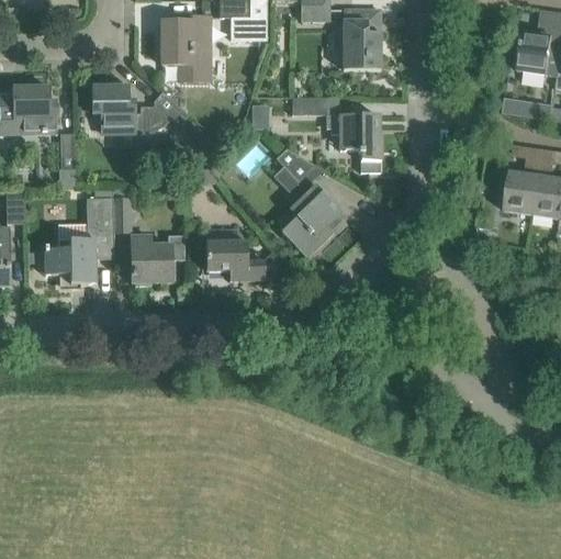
[(220,0),(221,18),(232,18),(232,40),(267,40),(267,0),(220,0)]
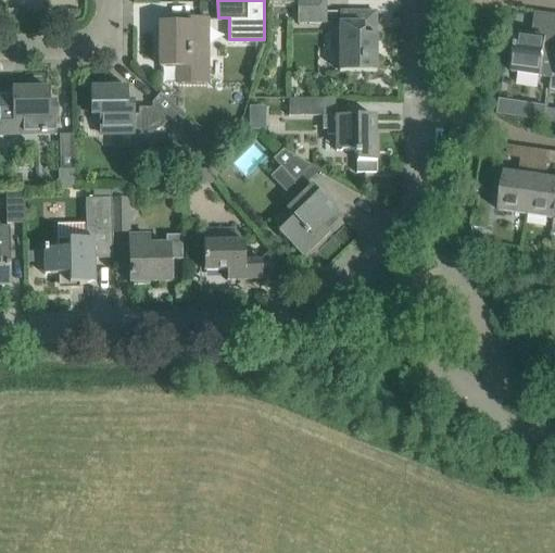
[(269,0),(269,2),(299,3),(299,21),(326,21),(326,0),(269,0)]
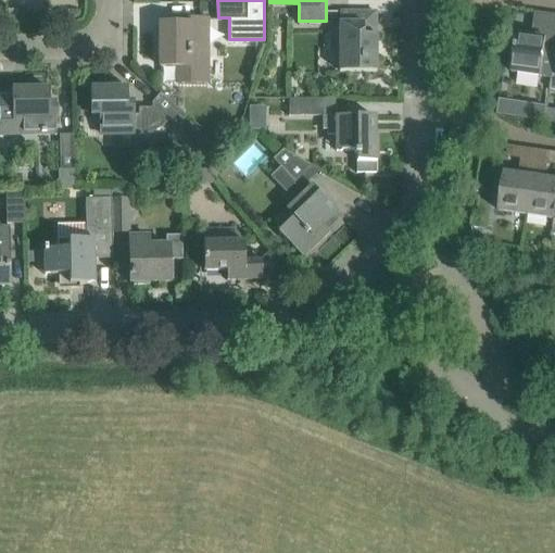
[(513,70),(552,75),(551,86),(554,58),(554,12),(537,9),(532,33),(518,30),(513,70)]
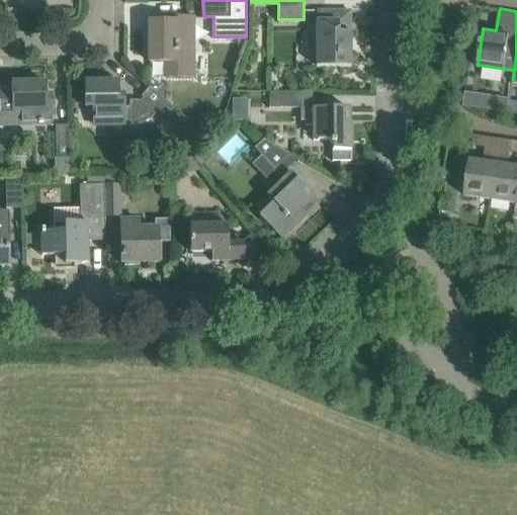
[(317,65),(351,65),(351,9),(317,9),(317,65)]
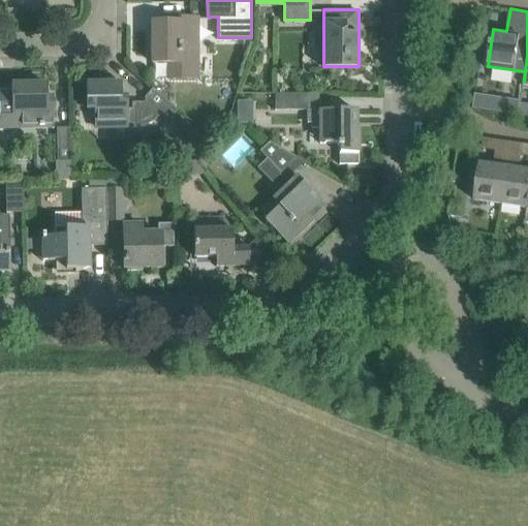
[(198,76),(198,16),(180,16),(180,20),(153,20),(153,61),(171,61),(171,76),(198,76)]
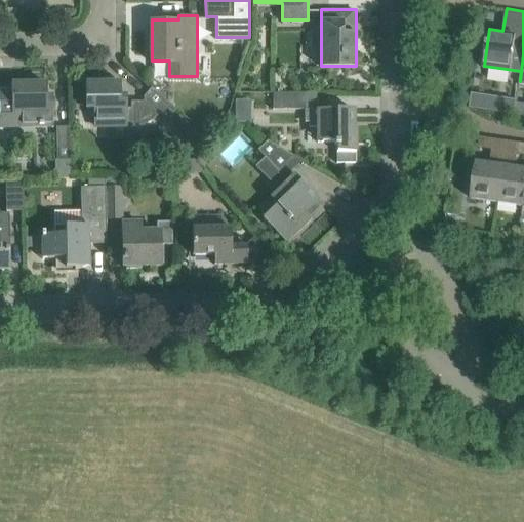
[(121,79),(86,80),(86,101),(86,106),(95,106),(95,121),(127,120),(131,120),(132,122),(133,122),(133,125),(138,125),(154,118),(157,114),(161,110),(168,117),(176,107),(175,106),(168,99),(153,85),(144,95),(146,97),(143,101),(142,99),(131,104),(131,106),(127,106),(127,99),(121,99),(121,91),(121,79)]
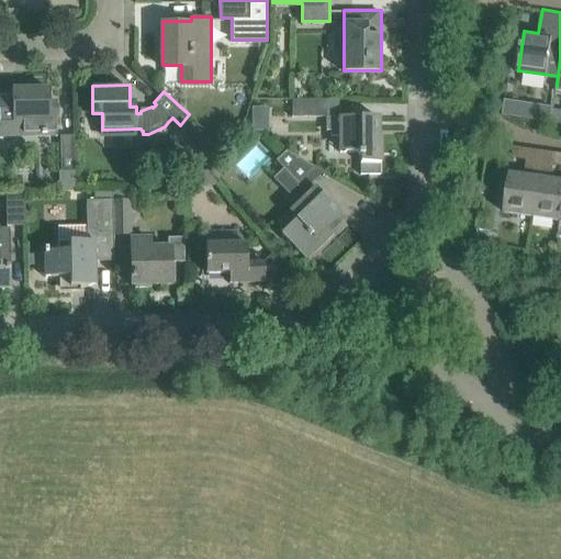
[(13,93),(1,93),(1,123),(23,122),(23,130),(57,130),(57,108),(51,108),(51,99),(51,87),(13,87),(13,93)]
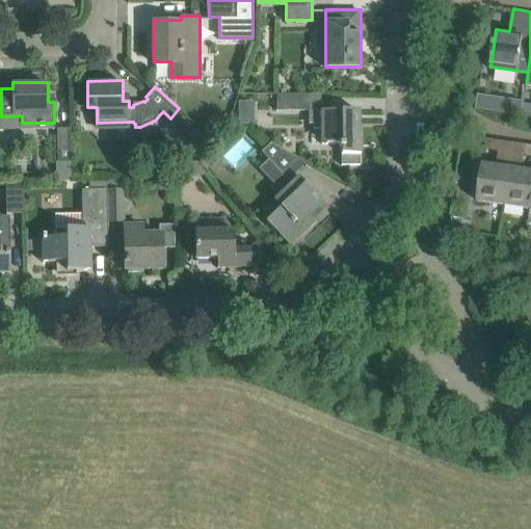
[(342,144),(342,163),(361,163),(361,126),(360,126),(359,108),(322,109),(322,93),(277,91),(276,108),(309,108),(310,122),(314,122),(314,126),(322,126),(322,142),(340,142),(340,144),(342,144)]
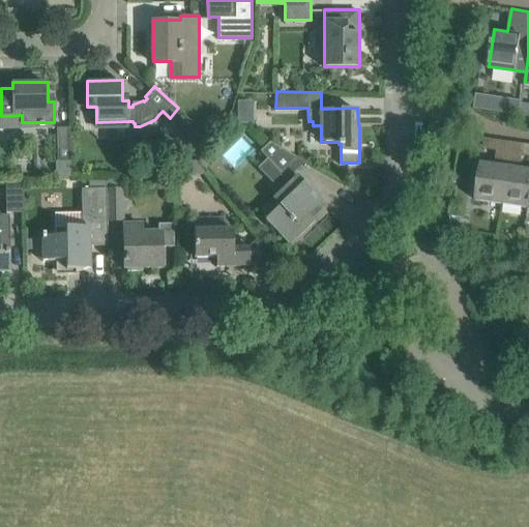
[(70,126),(58,126),(58,159),(56,159),(57,170),(58,170),(58,178),(71,178),(70,126)]
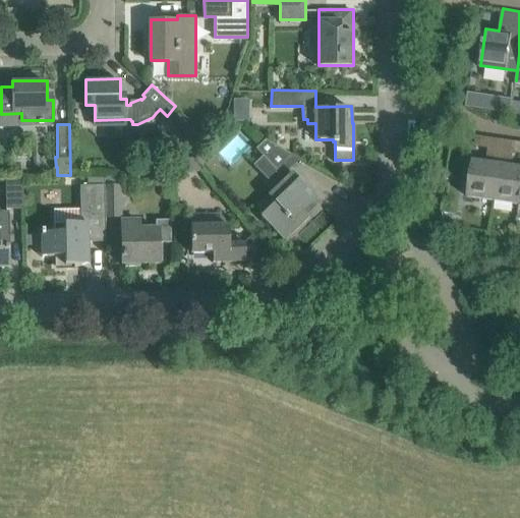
[(277,168),(293,153),(266,137),(256,147),(264,155),(268,158),(277,168)]
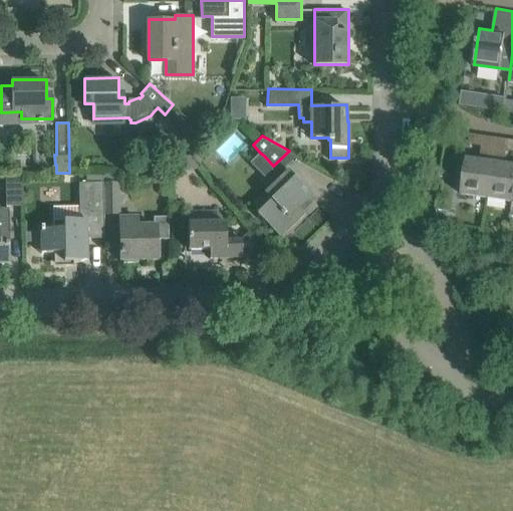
[(484,139),(481,159),(467,157),(462,192),(487,196),(495,140),(484,139)]
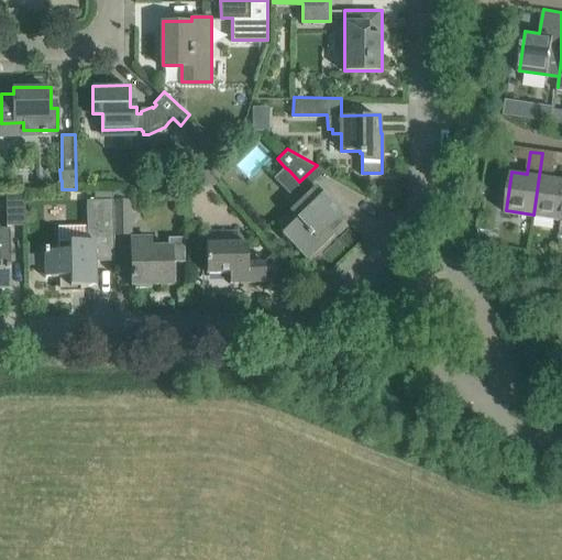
[(558,155),(542,153),(533,215),(561,219),(561,178),(554,177),(558,155)]
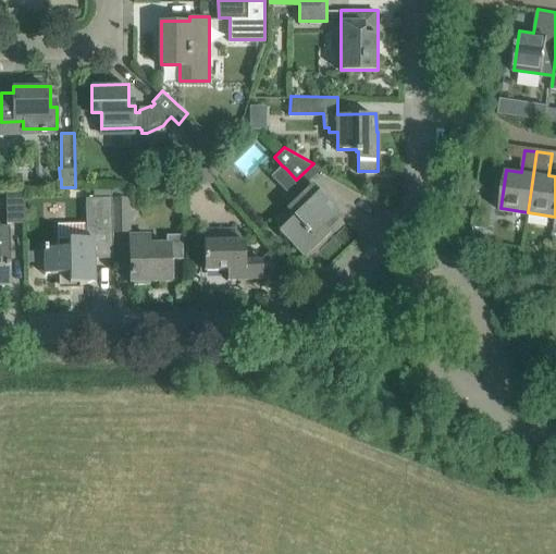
[(206,167),(187,171),(187,186),(217,181),(206,167)]
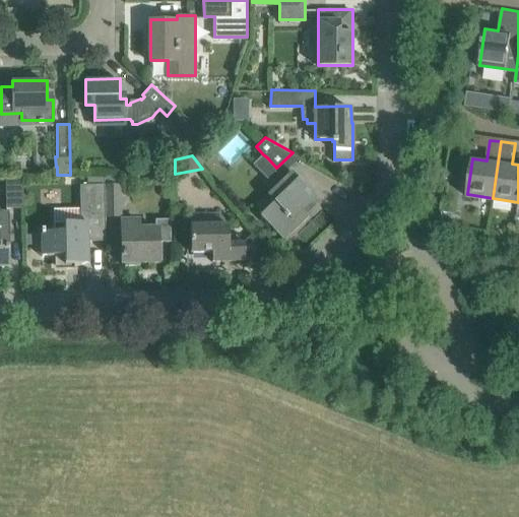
[(277,186),(268,194),(274,200),(260,213),(283,238),(307,214),(302,209),(316,196),(293,172),(290,174),(283,167),(271,179),(277,186)]
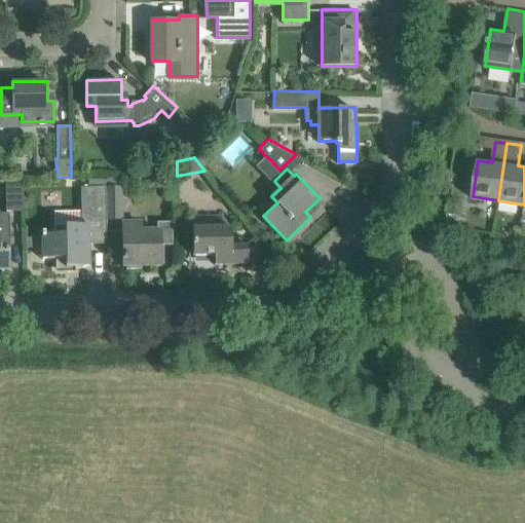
[(107,176),(106,177),(107,218),(123,218),(123,176),(107,176)]
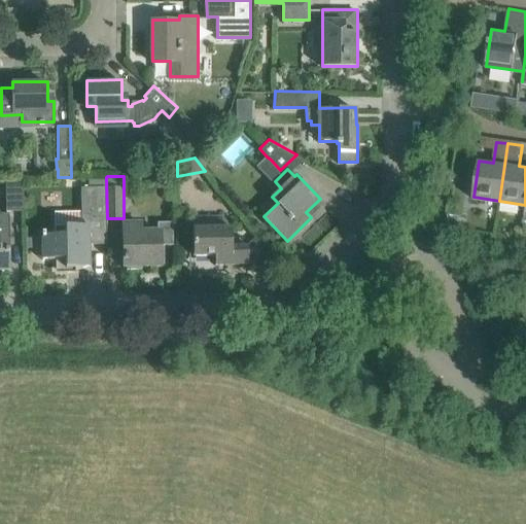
[(42,238),(28,238),(28,246),(42,246),(43,258),(56,257),(56,267),(91,266),(90,243),(107,243),(107,218),(106,177),(88,177),(88,183),(82,183),(82,224),(56,225),(56,234),(42,234),(42,238)]
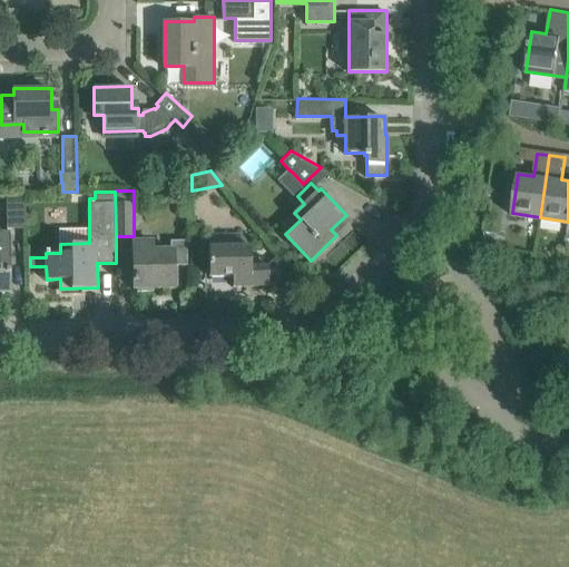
[(8,226),(27,226),(26,193),(7,193),(8,226)]
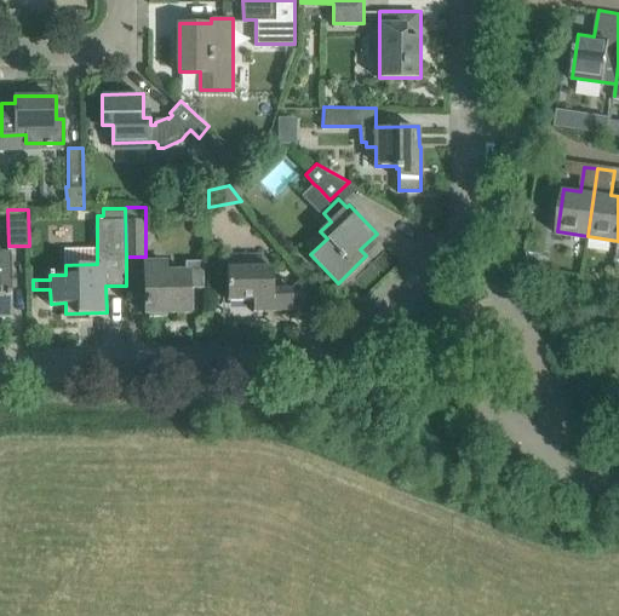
[(0,315),(11,315),(10,252),(0,252),(0,315)]
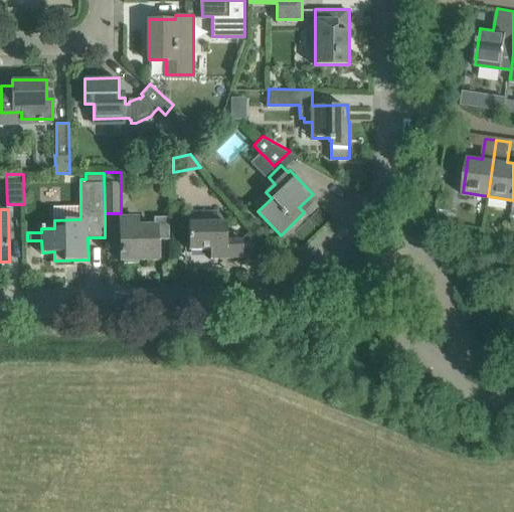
[(238,239),(238,230),(226,230),(226,221),(217,210),(188,211),(189,248),(210,248),(210,258),(243,257),(242,239),(238,239)]
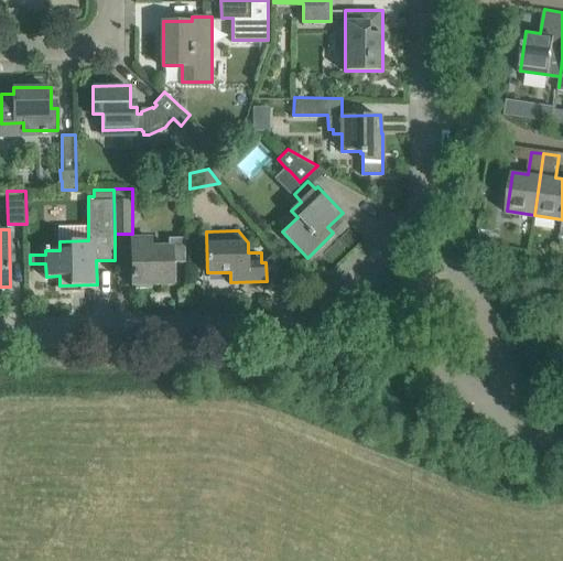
[(172,261),(186,261),(185,236),(170,236),(169,246),(152,246),(152,237),(132,237),(133,283),(173,283),(172,261)]
